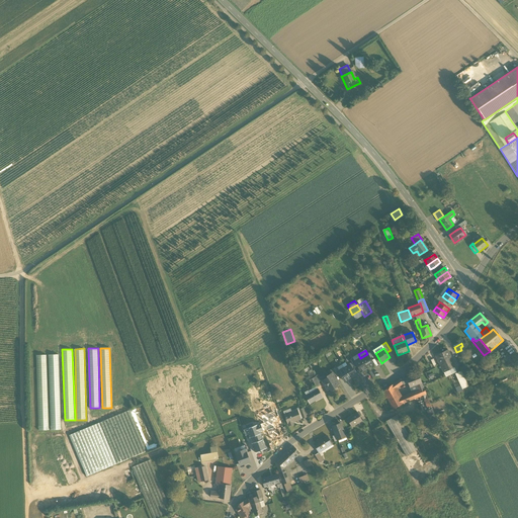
[(439,363),(443,372),(454,367),(450,359),(451,358),(447,350),(435,356),(439,363)]
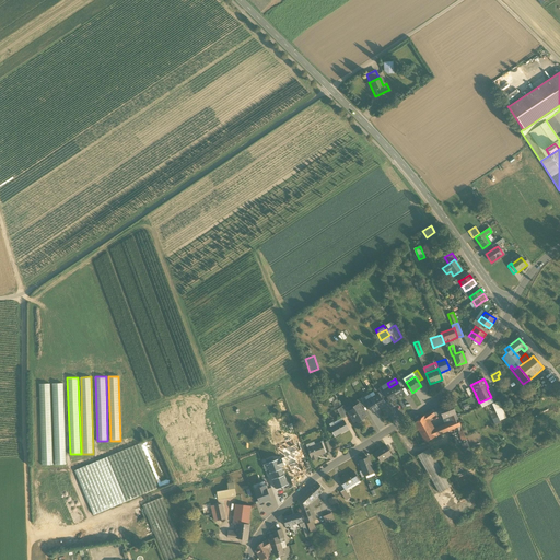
[(53,465),(50,383),(39,384),(42,465),(53,465)]
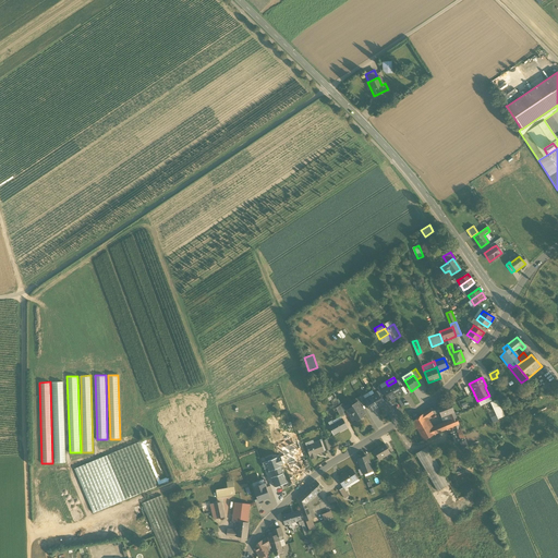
[(65,462),(63,381),(52,381),(55,463),(65,462)]
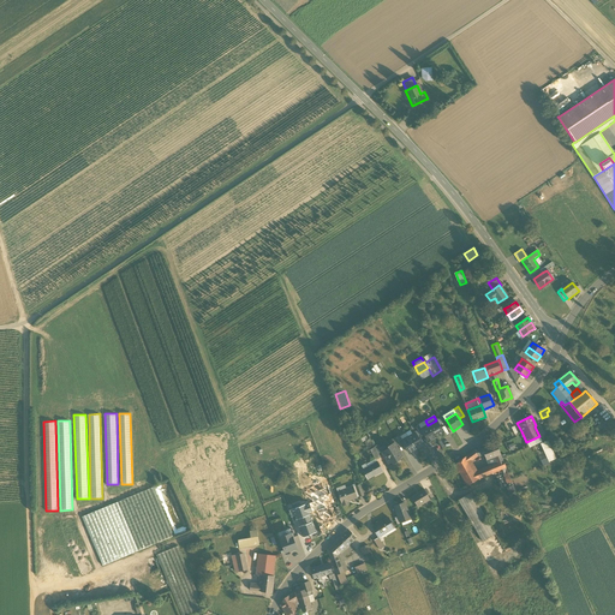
[(436,421),(428,425),(435,437),(443,433),(440,425),(436,421)]
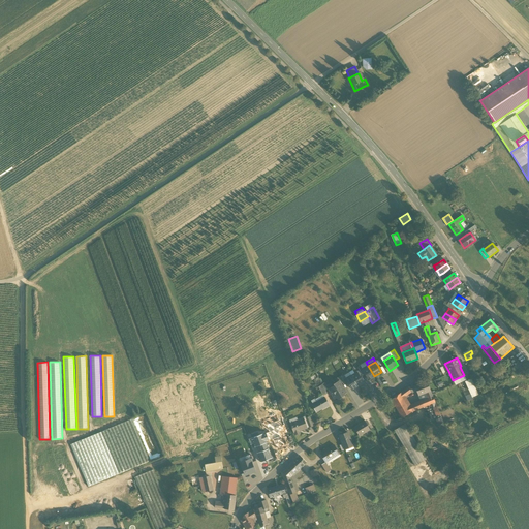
[(369,380),(374,376),(368,366),(363,369),(365,374),(369,380)]
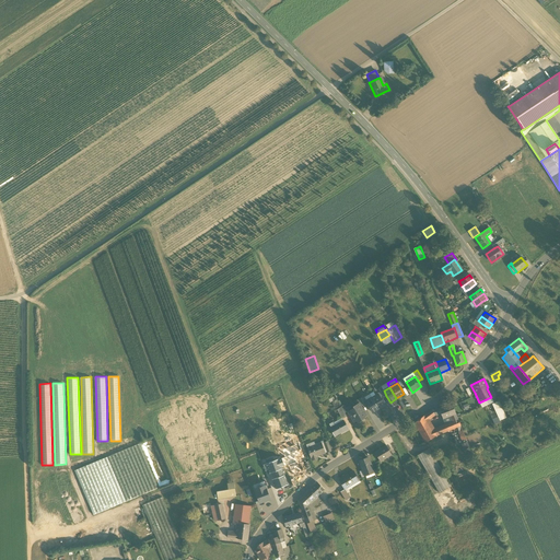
[(372,398),(378,409),(385,406),(381,399),(377,394),(375,396),(372,398)]
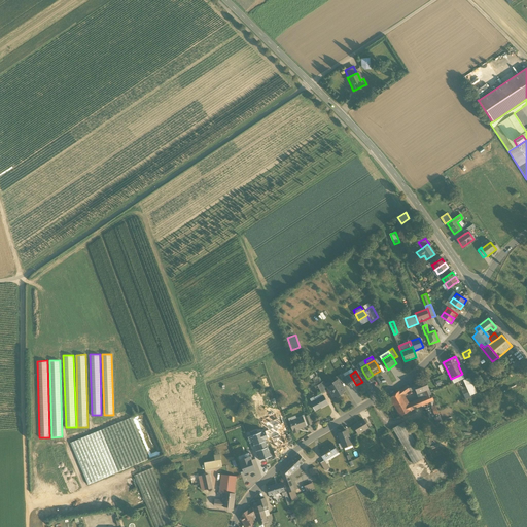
[(350,388),(356,385),(350,375),(349,374),(345,377),(344,377),(347,382),(350,388)]
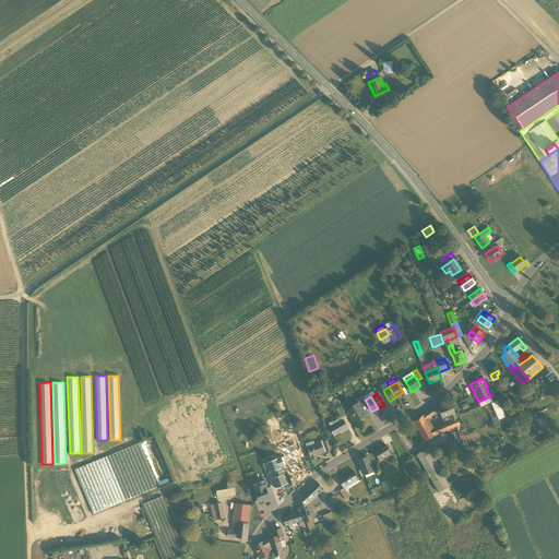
[(490,396),(478,402),(482,407),(492,402),(490,396)]
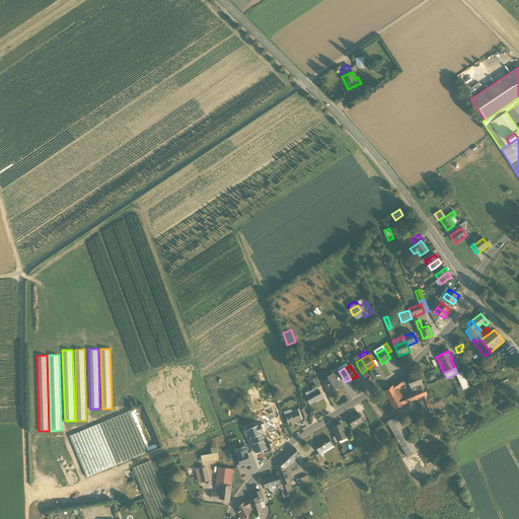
[(460,382),(463,389),(464,389),(468,387),(462,373),(457,375),(460,382)]
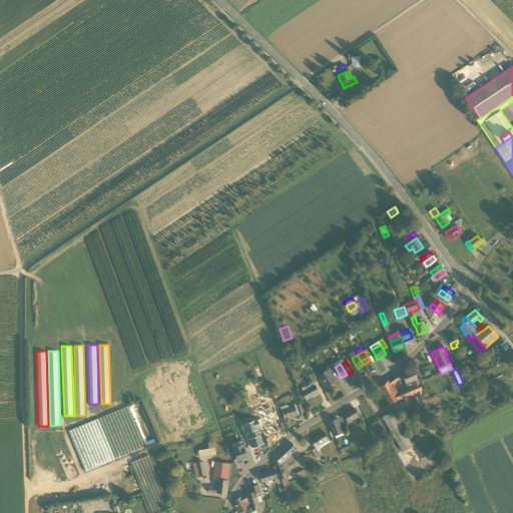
[(327,373),(324,374),(331,385),(334,383),(333,382),(336,380),(331,373),(331,372),(329,370),(326,372),(327,373)]
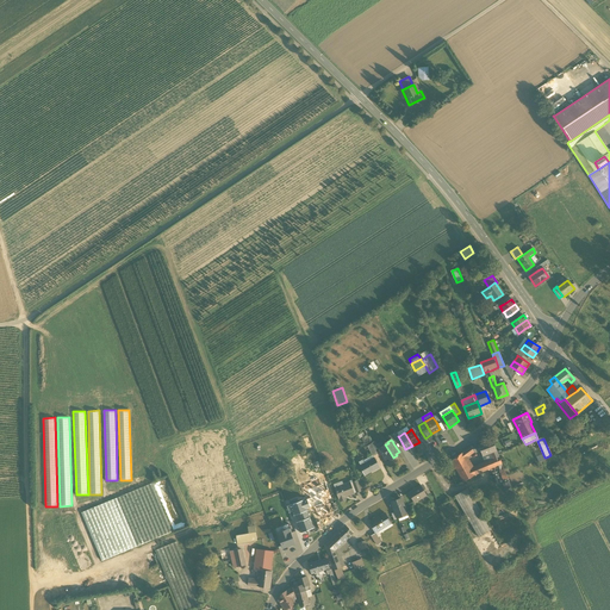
[(480,452),(483,456),(490,453),(497,450),(492,440),(478,446),(480,452)]
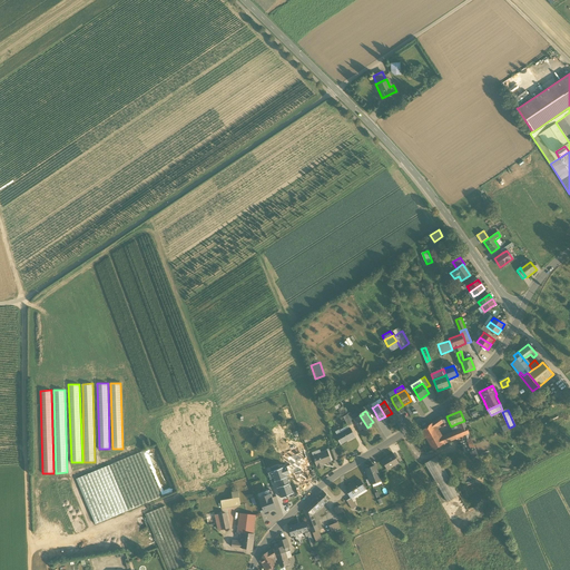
[(364,430),(367,428),(360,415),(354,420),(360,430),(363,428),(364,430)]
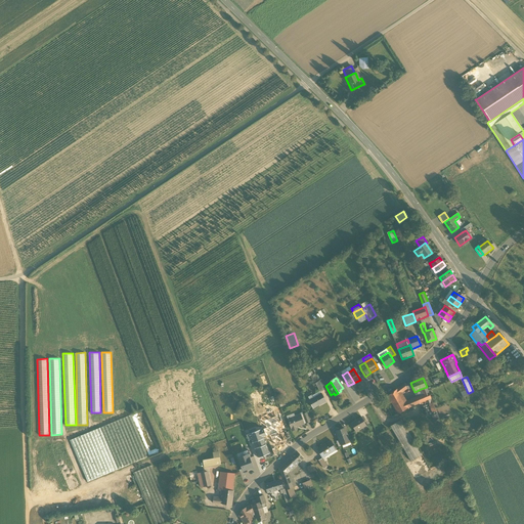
[(407,389),(407,388),(406,383),(404,384),(396,389),(399,394),(407,389)]
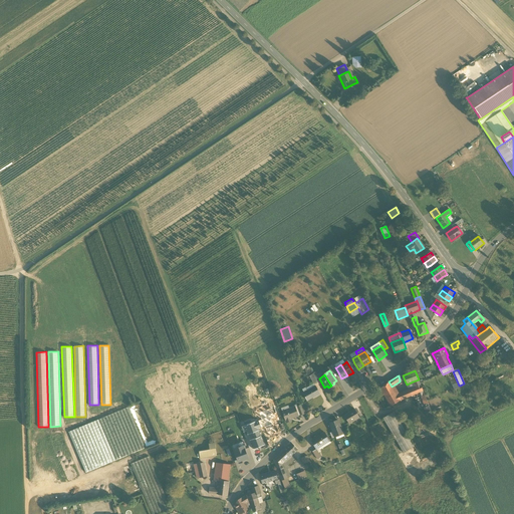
[(460,386),(459,386),(456,378),(450,381),(454,390),(460,387),(460,386)]
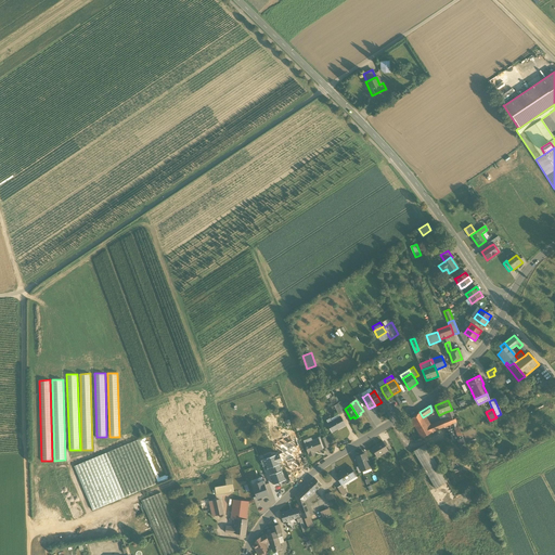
[(456,434),(460,439),(460,440),(463,438),(452,410),(446,412),(447,413),(439,416),(441,421),(443,427),(453,424),(457,434),(456,434)]
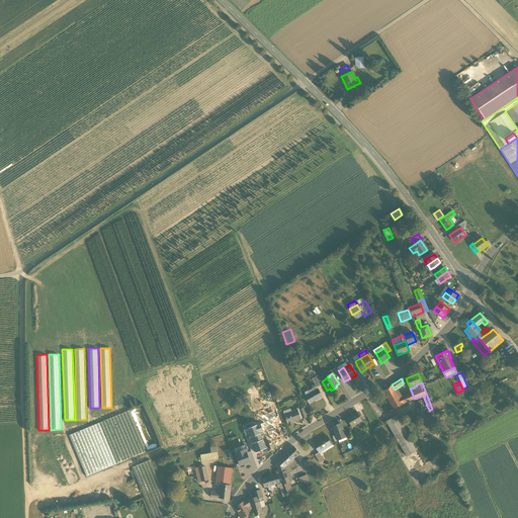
[(393,409),(403,404),(400,398),(395,390),(392,384),(383,392),(386,398),(393,409)]
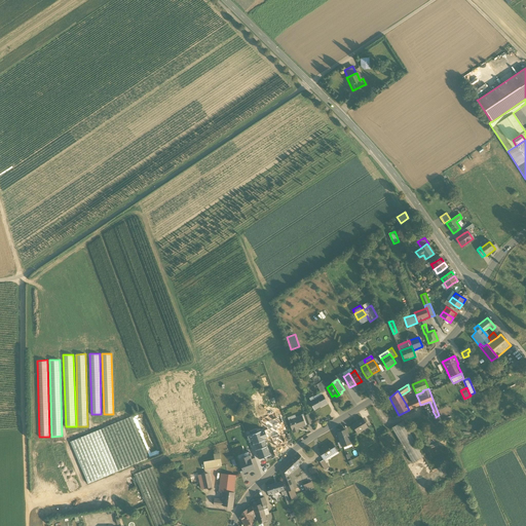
[(327,403),(323,395),(323,396),(314,400),(311,402),(310,402),(309,402),(314,410),(320,407),(320,406),(326,402),(327,403)]
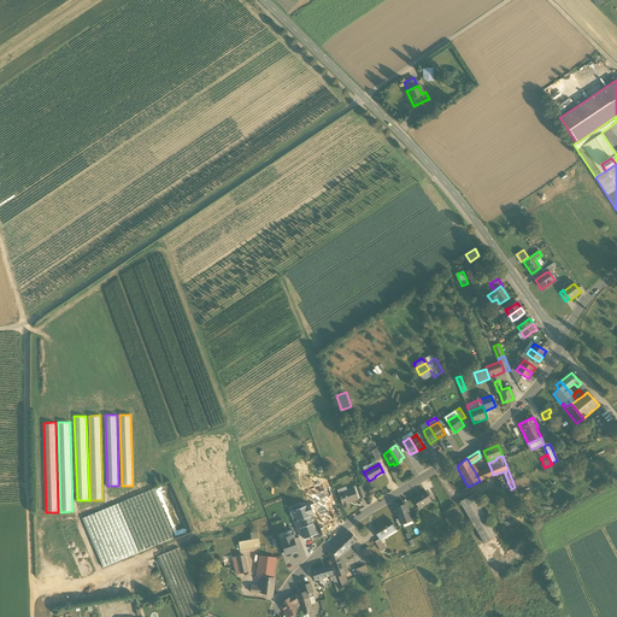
[(450,471),(454,477),(460,474),(457,466),(453,469),(450,471)]
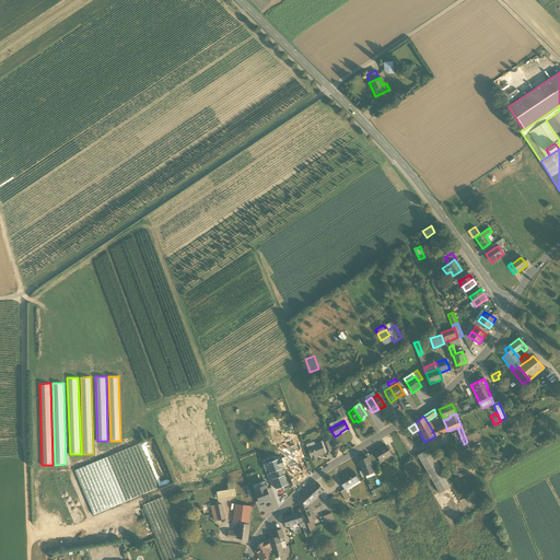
[(435,436),(444,432),(442,427),(432,430),(435,436)]
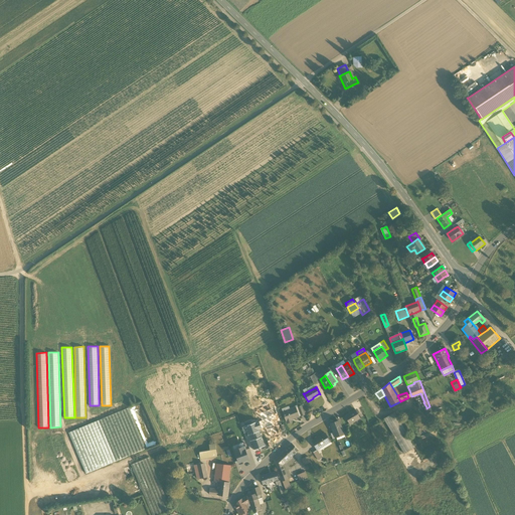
[(299,416),(295,407),(290,409),(283,412),(287,423),(292,421),(291,419),(299,416)]
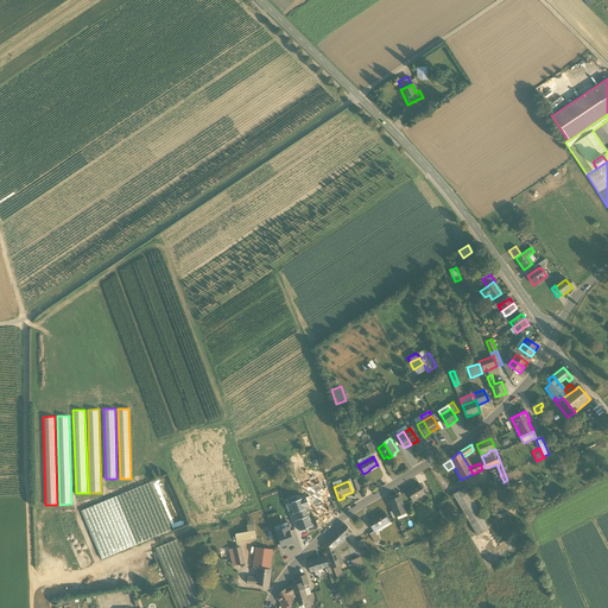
[(81,511),(101,559),(172,530),(151,482),(81,511)]
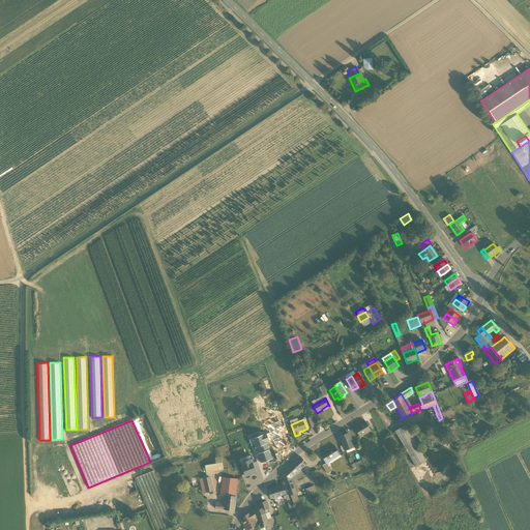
[(266,425),(269,433),(266,434),(269,441),(272,440),(272,441),(273,441),(281,438),(286,436),(284,431),(283,428),(282,428),(282,427),(283,425),(281,420),(266,425)]
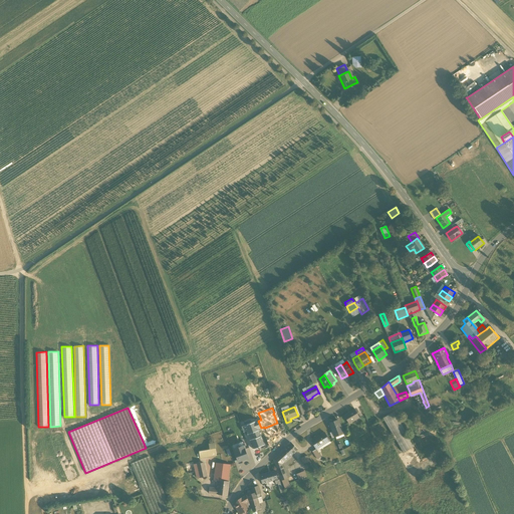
[(343,416),(348,423),(358,417),(354,410),(343,416)]
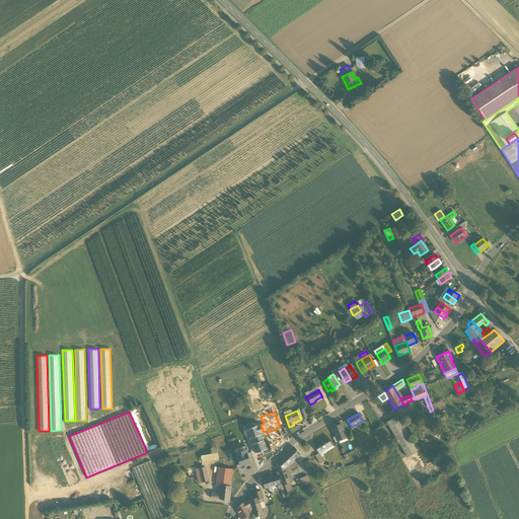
[(386,423),(408,457),(418,451),(397,416),(386,423)]
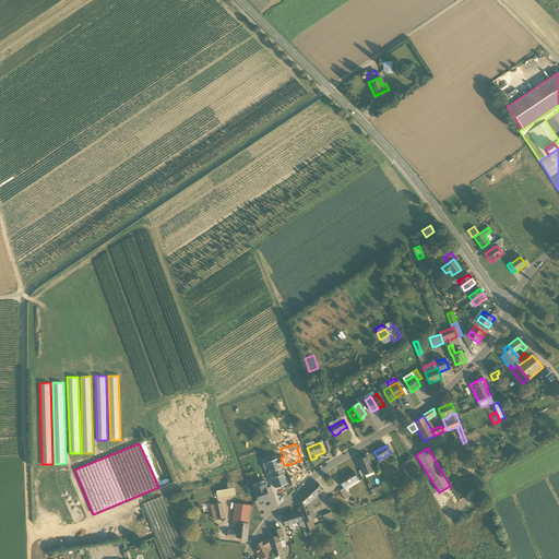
[(361,468),(364,475),(373,471),(367,456),(358,461),(361,468)]
